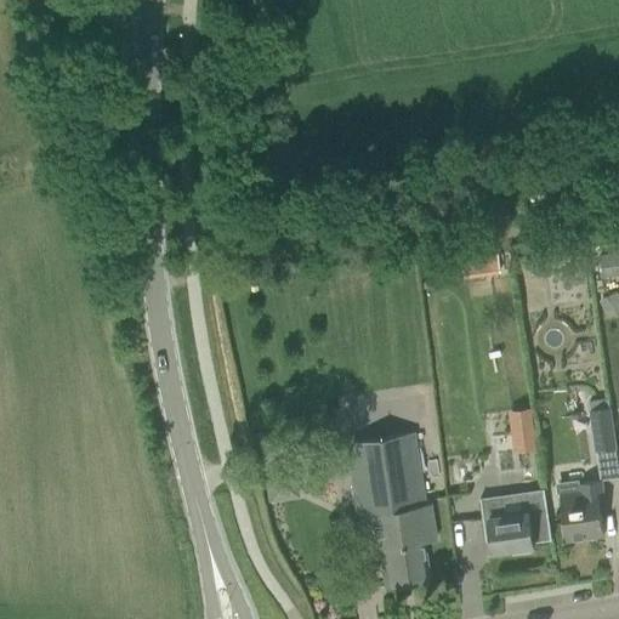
[(618,243),(595,245),(598,276),(618,273),(618,243)]
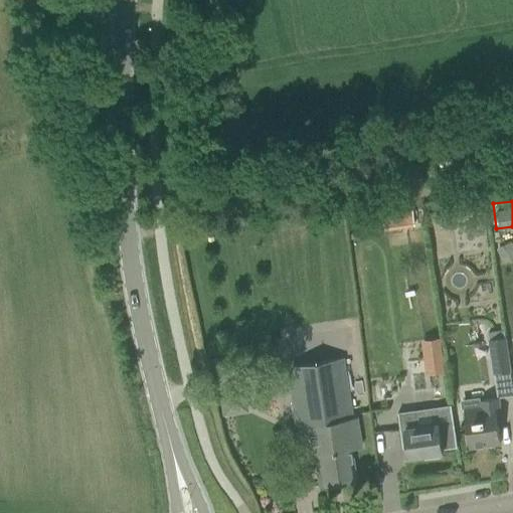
[(413,211),(384,215),(386,230),(415,226),(413,211)]
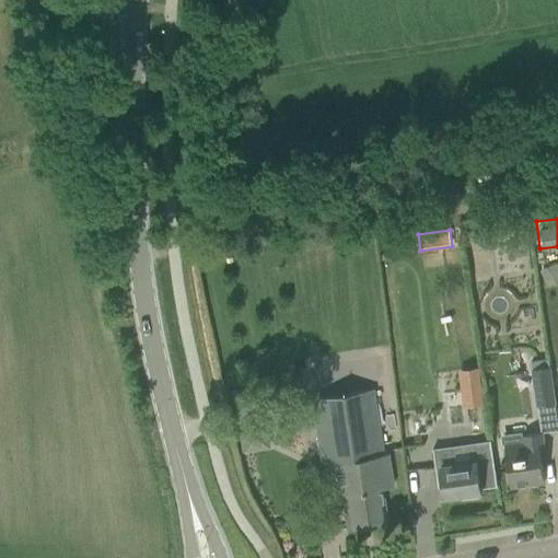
[(557,270),(556,268),(544,275),(549,287),(557,281),(557,270)]
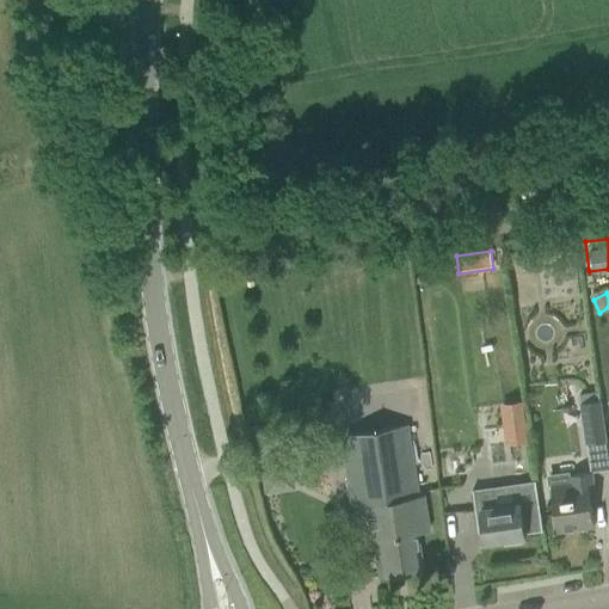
[(524,403),(503,406),(509,446),(530,442),(524,403)]
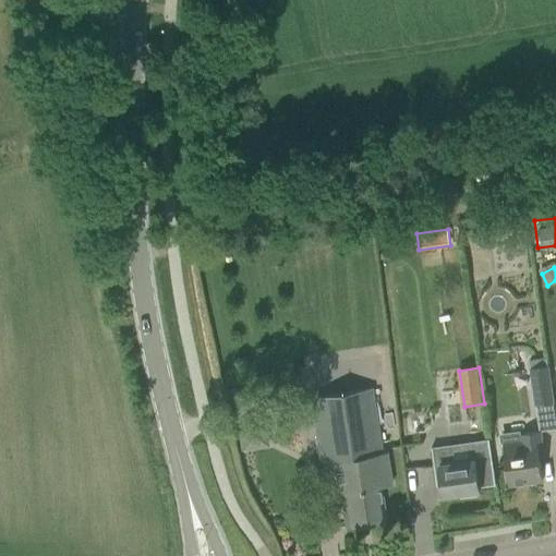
[(533,370),(538,408),(555,405),(555,397),(551,367),(533,370)]
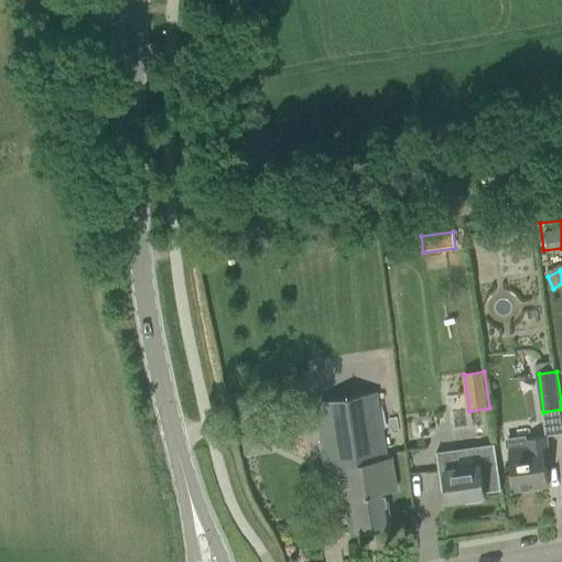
[(328,468),(334,503),(345,500),(350,535),(391,529),(386,494),(397,493),(392,460),(388,460),(377,395),(314,404),(324,469),(328,468)]
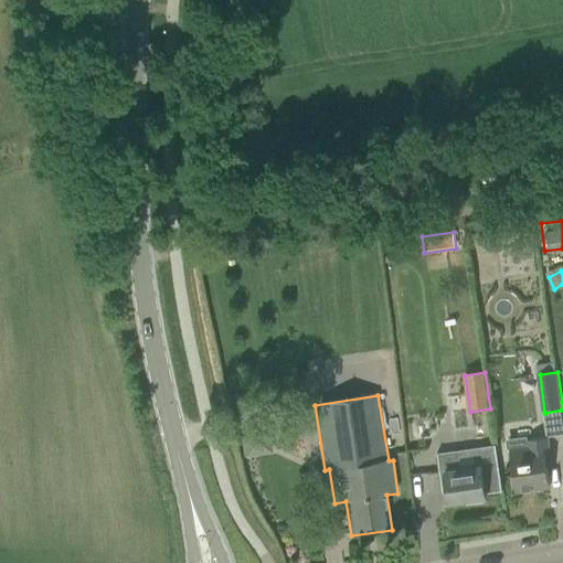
[(535,454),(512,457),(517,494),(551,488),(549,468),(553,467),(550,439),(533,442),(535,454)]
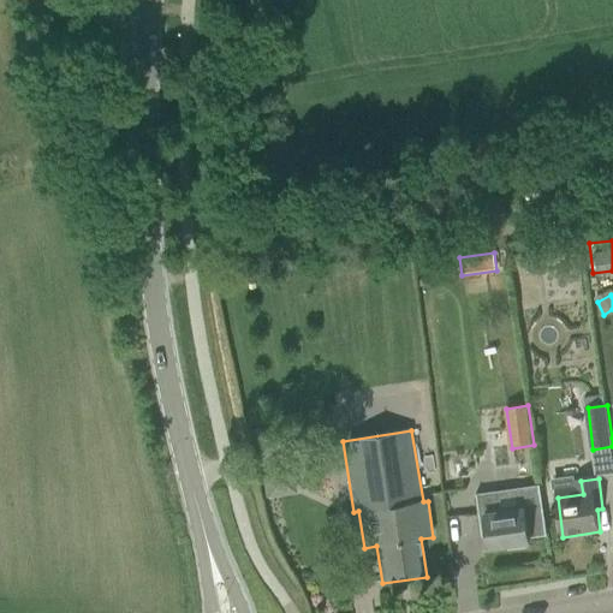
[(478,495),(477,495),(483,539),(484,539),(484,536),(489,536),(492,549),(510,547),(510,551),(525,549),(524,545),(530,543),(530,539),(547,536),(547,537),(548,537),(541,487),(540,487),(542,505),(501,511),(499,494),(478,497),(478,495)]
